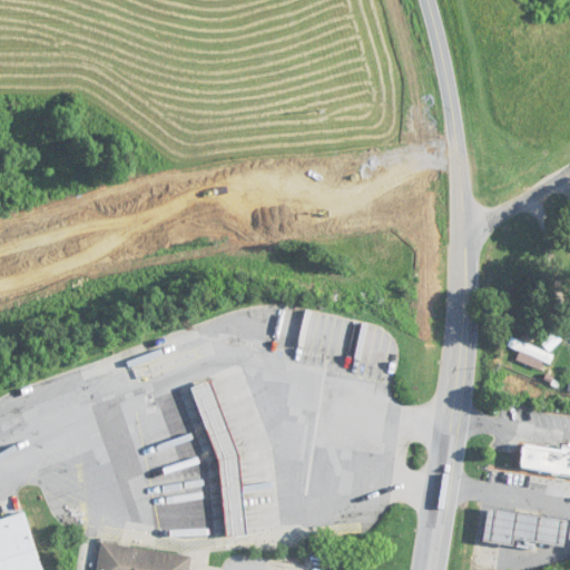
[(550,366),(553,351),(509,341),(507,349),(519,352),(517,359),(550,366)]
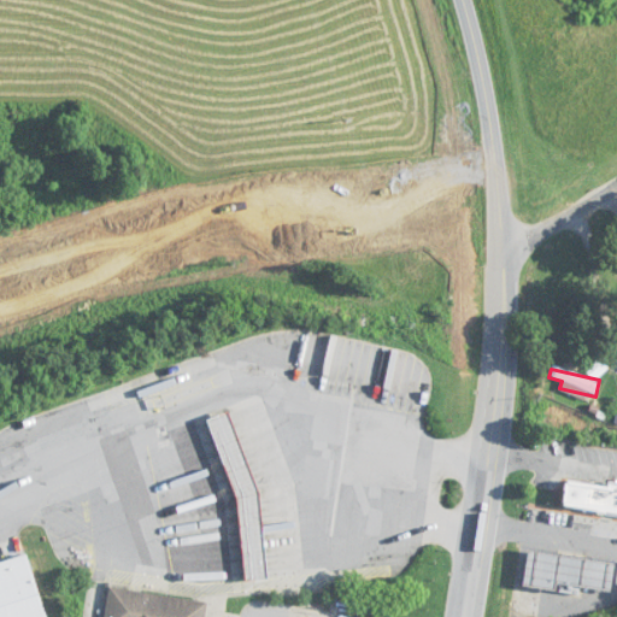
[(246,580),(236,497),(205,419),(229,411),(259,493),(266,579),(246,580)]
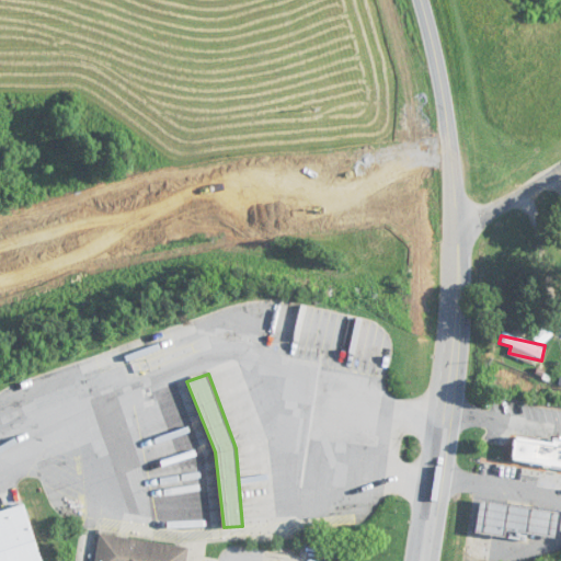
[(560,439),(513,433),(508,462),(560,469),(560,439)]
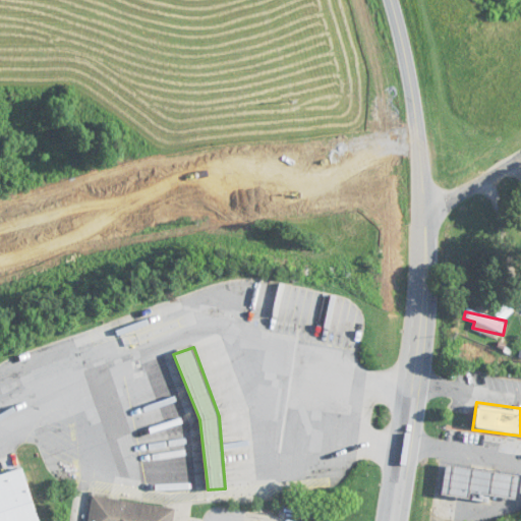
[(520,477),(520,474),(446,463),(441,491),(517,503),(520,477)]
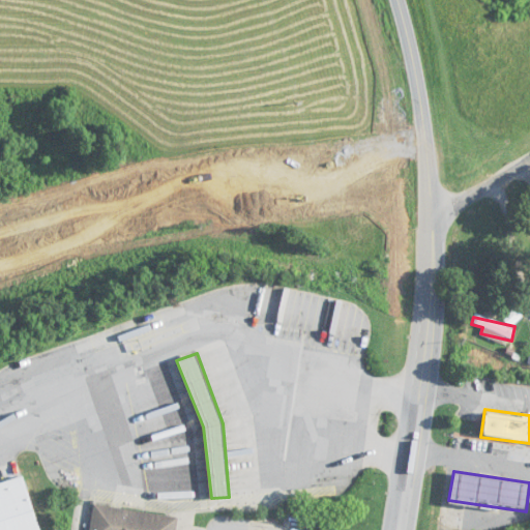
[(88,529),(93,503),(176,518),(174,529),(88,529)]
